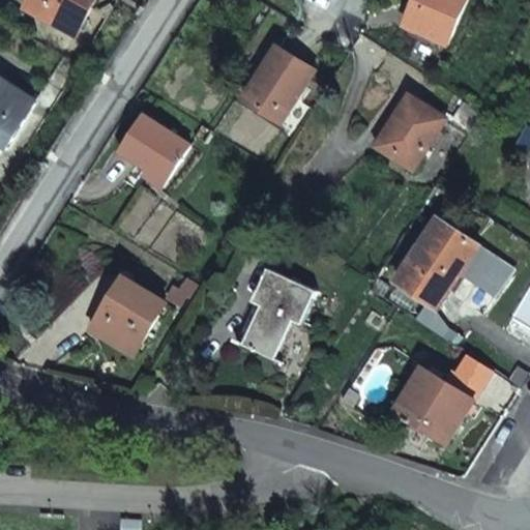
[(32,0),(30,5),(80,28),(92,0),(32,0)]
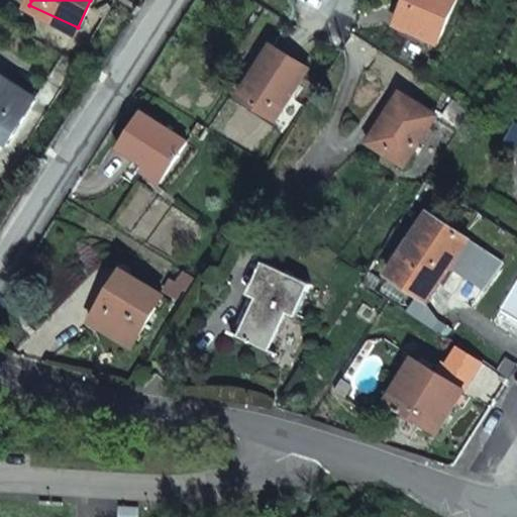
[(410,0),(398,26),(436,44),(457,0),(410,0)]
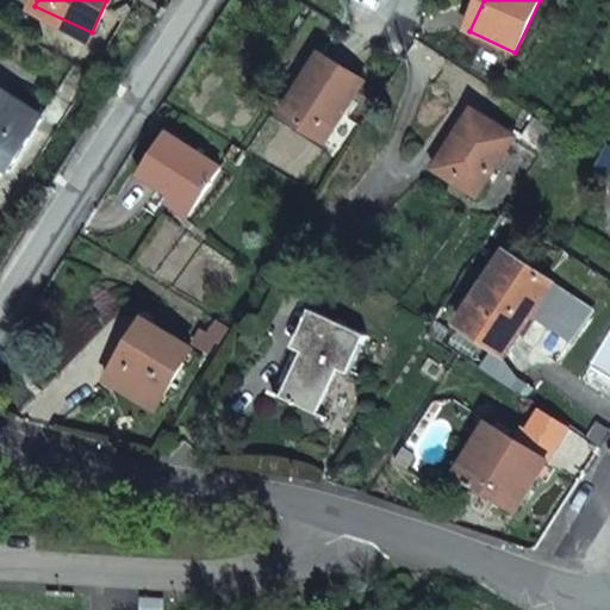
[(324,54),(285,116),(325,141),(366,79),(324,54)]
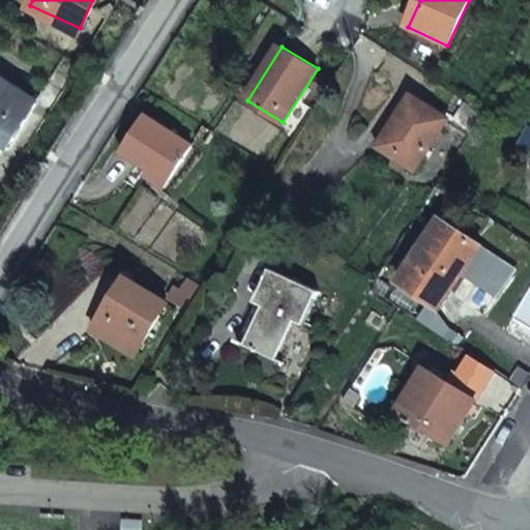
[(0,145),(3,141),(6,143),(35,98),(0,75),(0,145)]
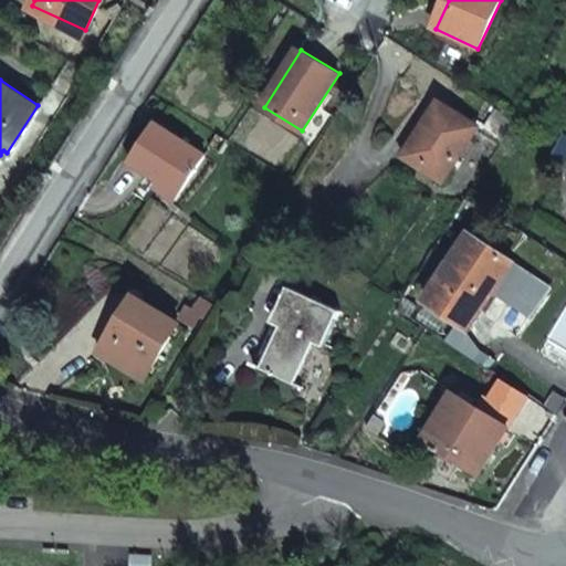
[(440,101),(405,156),(444,180),(478,126),(440,101)]
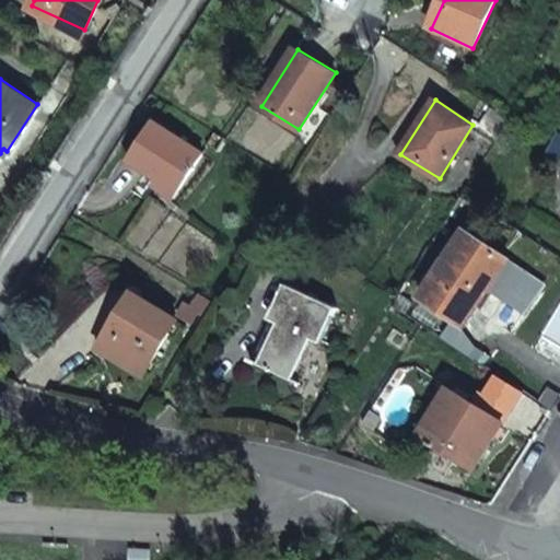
[(156,123),(132,162),(161,178),(156,186),(174,198),(203,152),(156,123)]
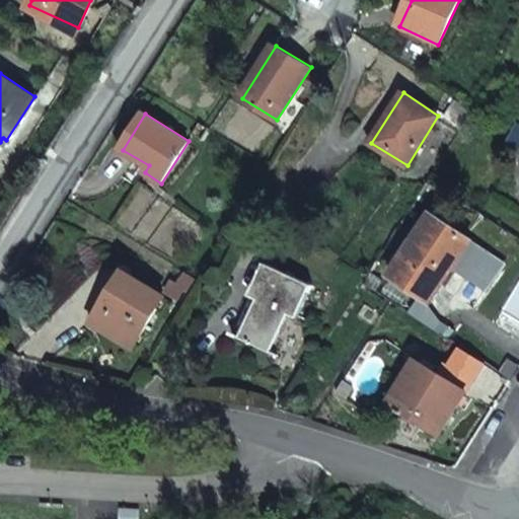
[(518,129),(507,147),(518,153),(518,129)]
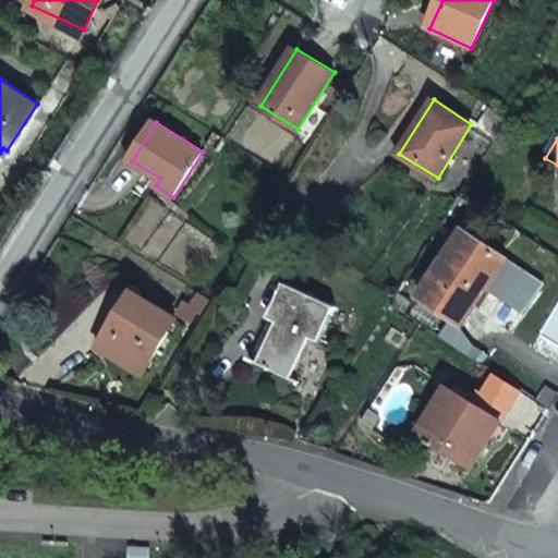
[(466,230),(423,296),(463,324),(508,257),(466,230)]
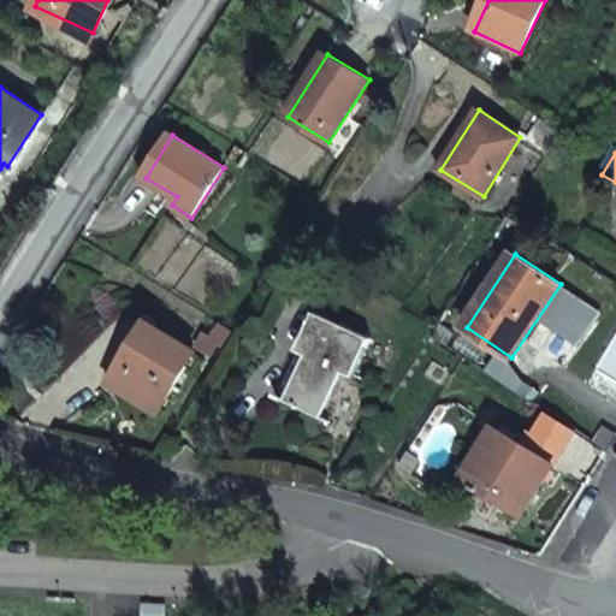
[(312,356),(288,402),(332,422),(373,339),(318,313),(298,350),(312,356)]
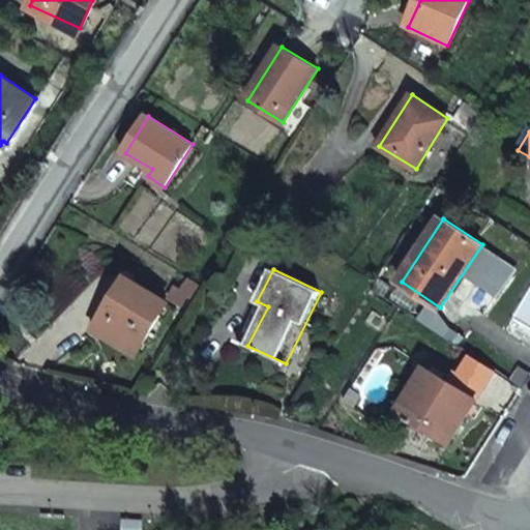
[(129,280),(97,332),(137,356),(170,304),(129,280)]
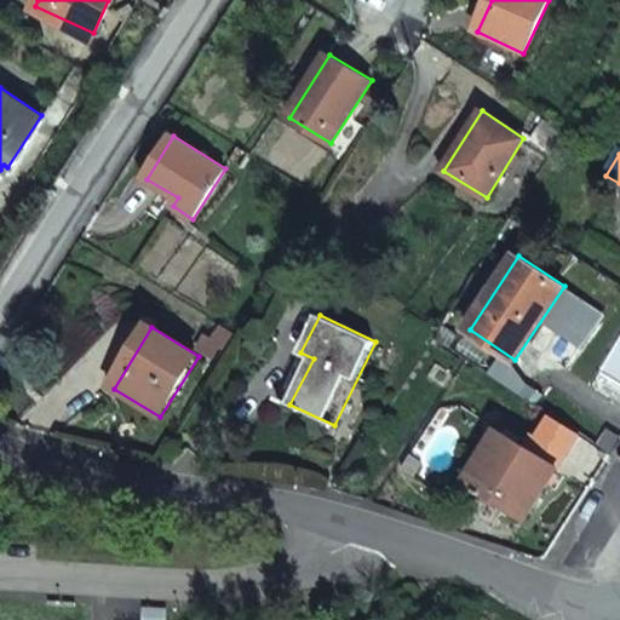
[(500,432),(466,486),(526,522),(558,471),(500,432)]
